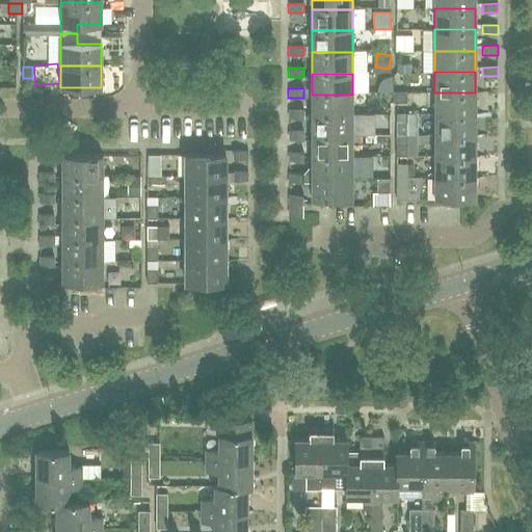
[(406,103),(406,92),(393,92),(393,103),(406,103)]
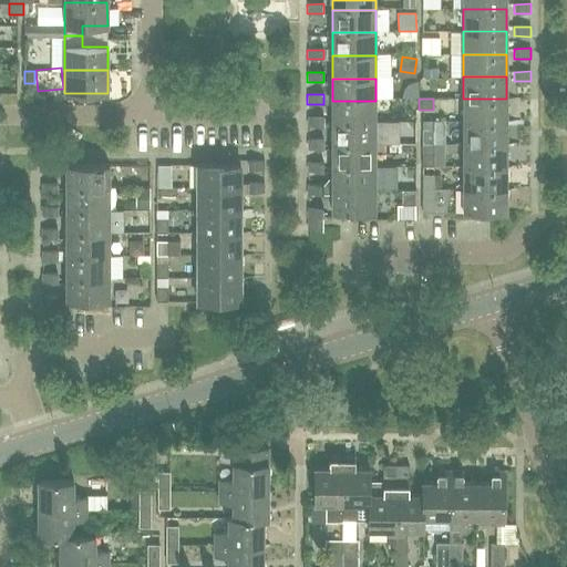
[(463,122),(506,122),(506,99),(463,99),(463,122)]
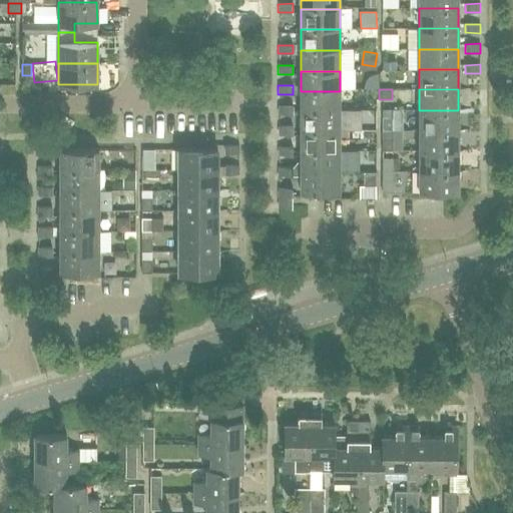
[(340,111),(340,91),(301,91),(301,111),(340,111)]
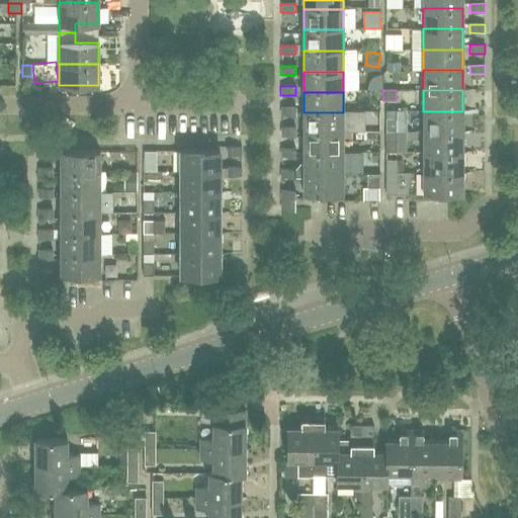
[(280,116),(295,116),(295,106),(280,107),(280,116)]
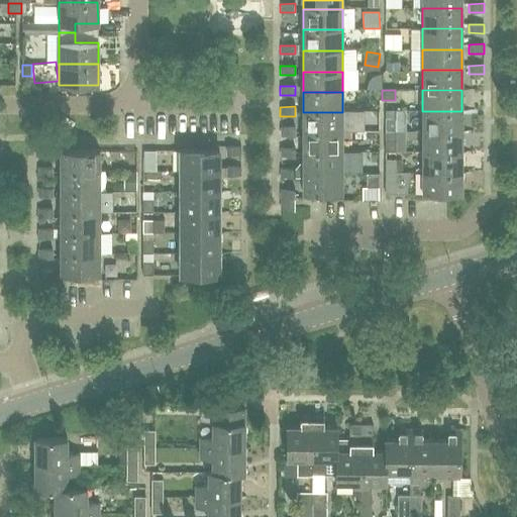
[(422,131),(461,131),(461,111),(422,111),(422,131)]
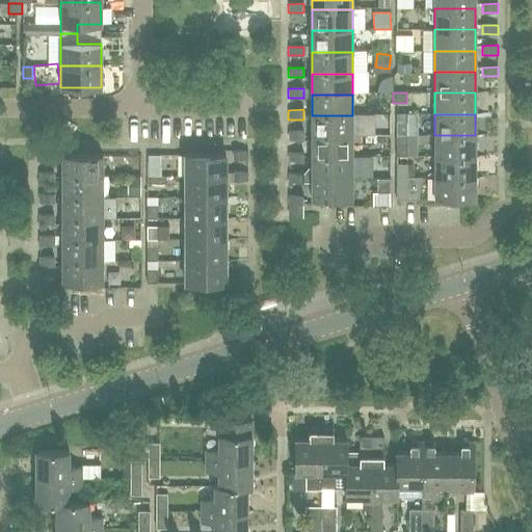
[(352,136),(352,115),(312,115),(312,136),(352,136)]
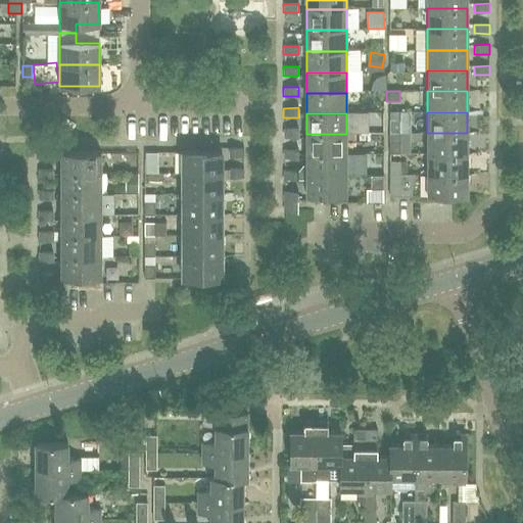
[(399,133),(399,120),(389,120),(389,133),(399,133)]
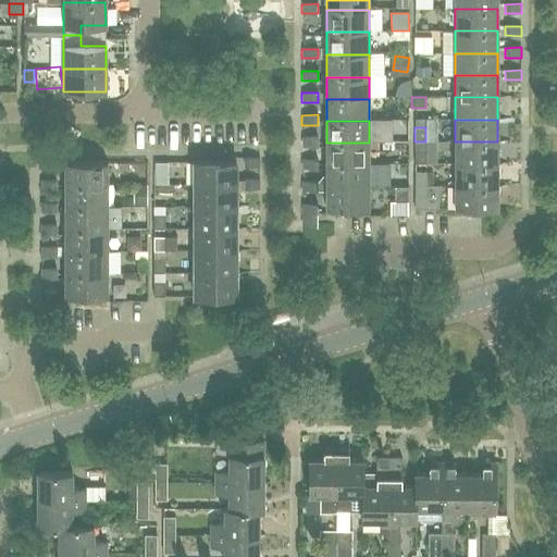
[(301,147),(318,147),(318,137),(301,137),(301,147)]
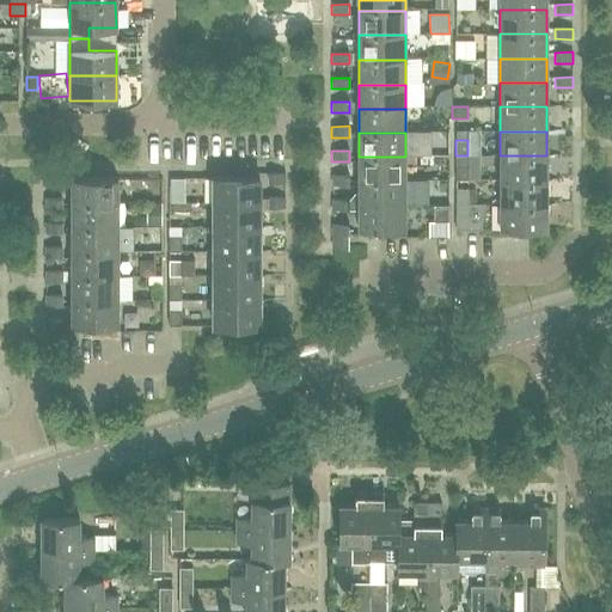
[(448,155),(418,154),(418,171),(448,172),(448,155)]
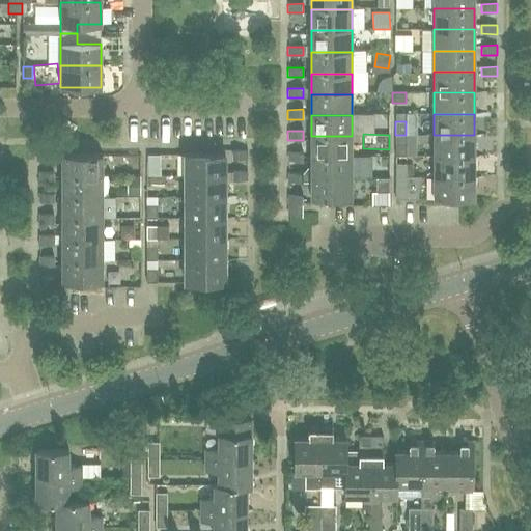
[(434,156),(474,156),(474,135),(434,135),(434,156)]
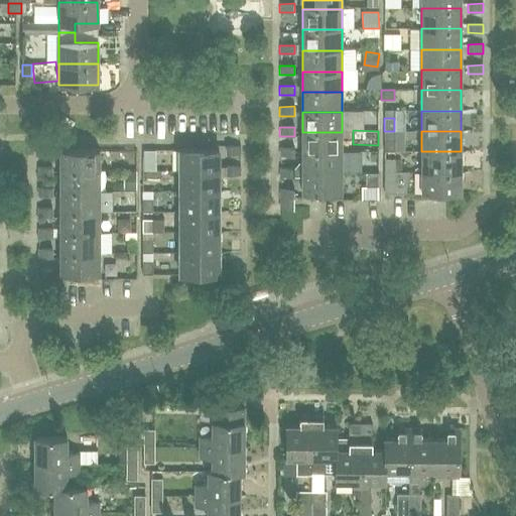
[(302,152),(342,152),(342,132),(302,132),(302,152)]
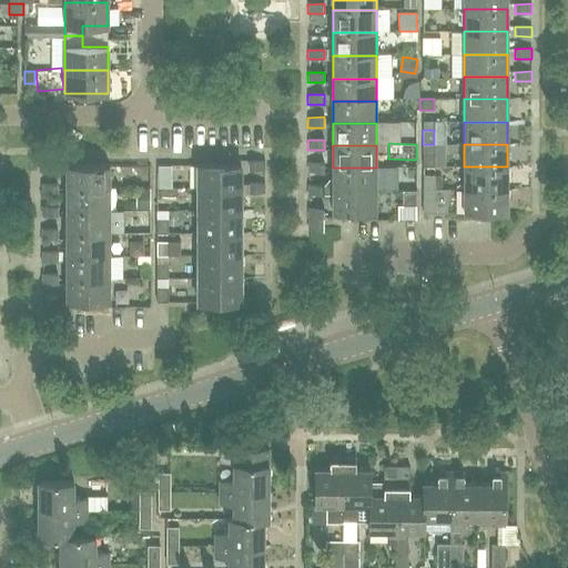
[(434,168),(434,152),(423,153),(423,166),(434,168)]
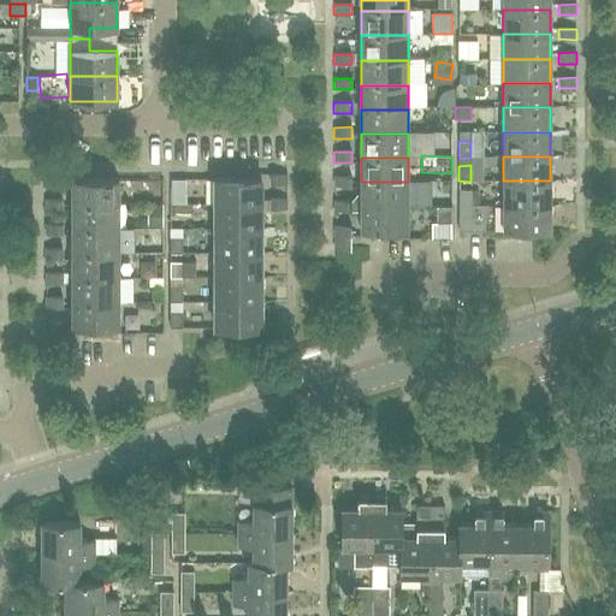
[(288,185),(288,175),(270,176),(270,185),(288,185)]
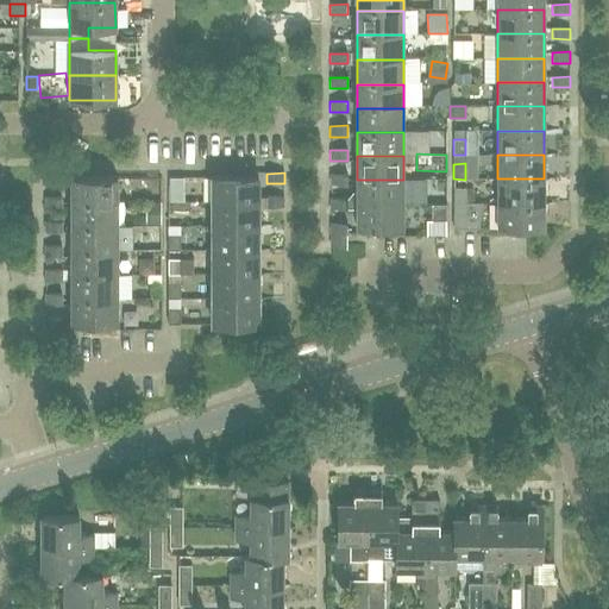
[(347,186),(347,174),(330,175),(330,184),(347,186)]
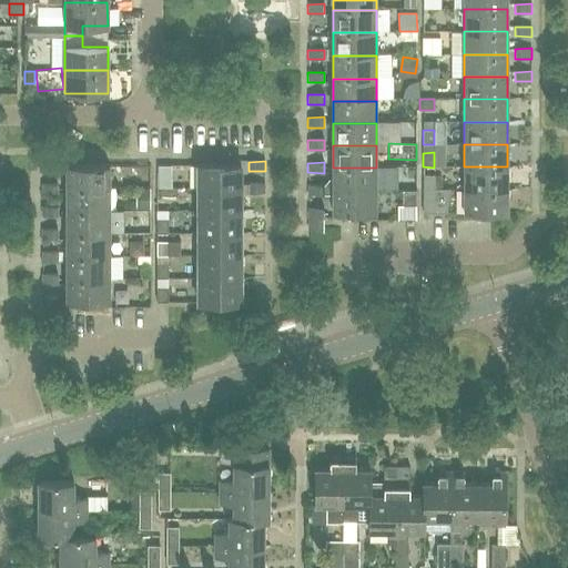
[(67,189),(110,189),(110,165),(67,165),(67,189)]
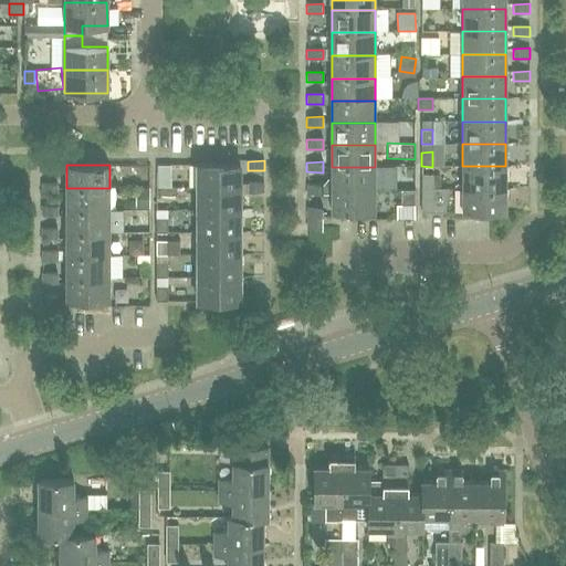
[(198,188),(240,188),(240,165),(198,165),(198,188)]
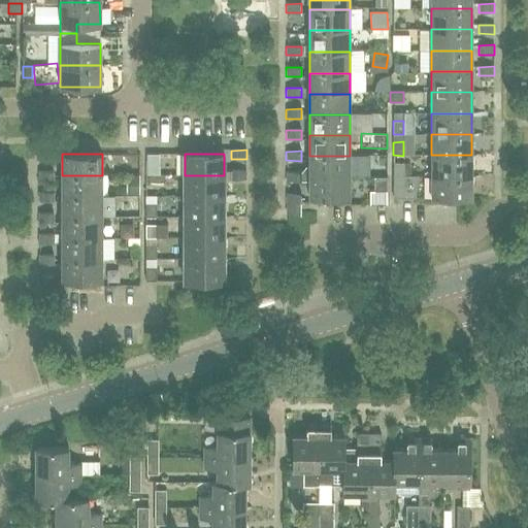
[(471,176),(471,155),(431,155),(431,177),(471,176)]
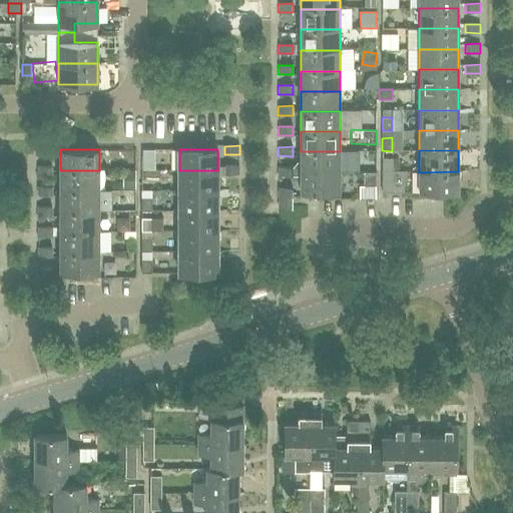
[(301,172),(340,172),(340,151),(301,151),(301,172)]
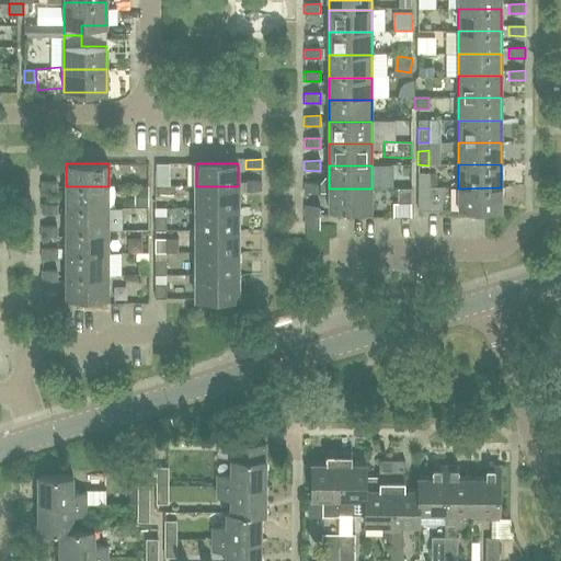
[(428,189),(428,187),(428,173),(418,173),(418,189),(428,189)]
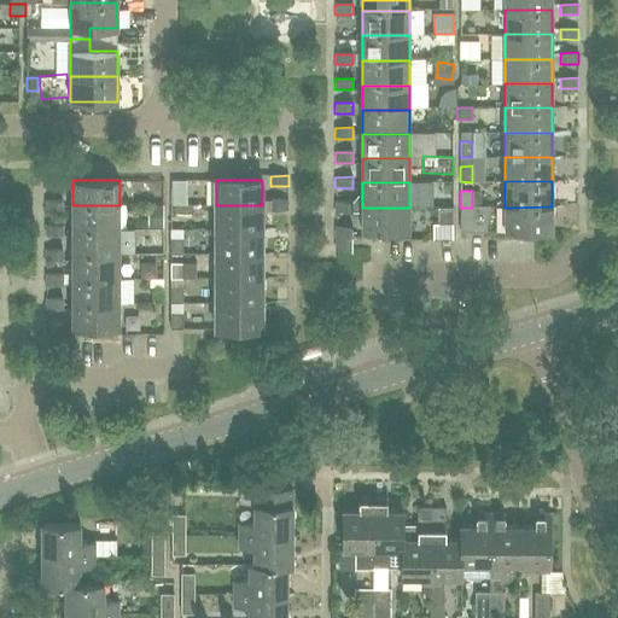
[(269,199),(270,210),(289,210),(289,199),(269,199)]
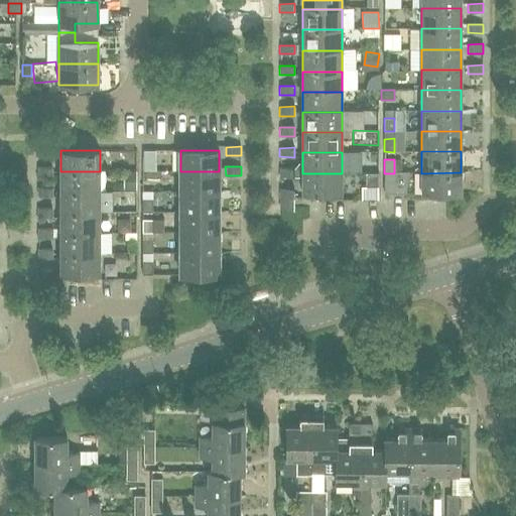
[(37,176),(52,176),(52,167),(37,167),(37,176)]
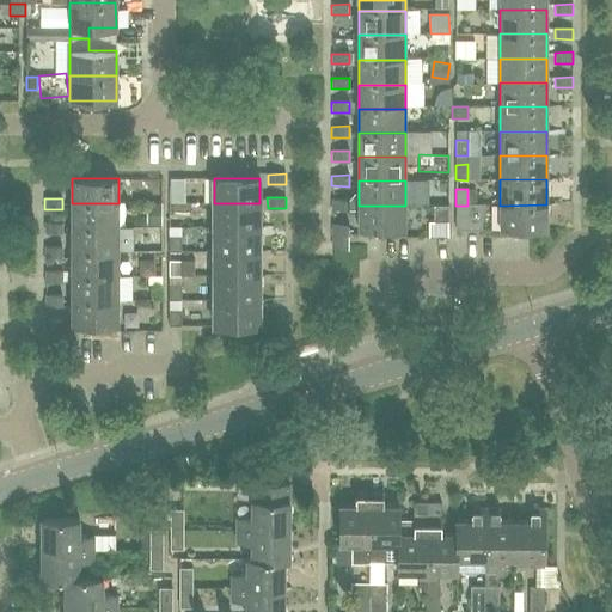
[(331,210),(348,210),(349,200),(331,200),(331,210)]
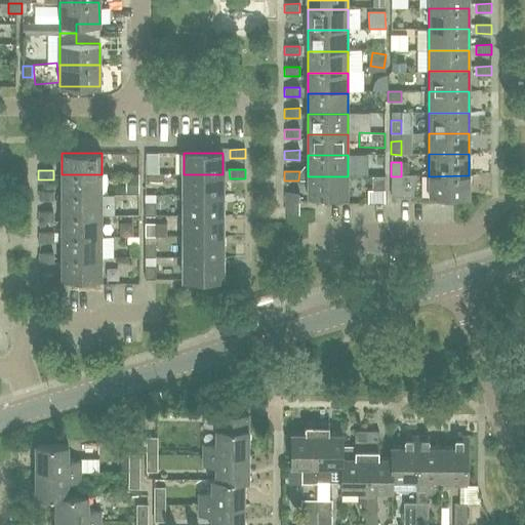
[(101,195),(102,174),(62,174),(62,195),(101,195)]
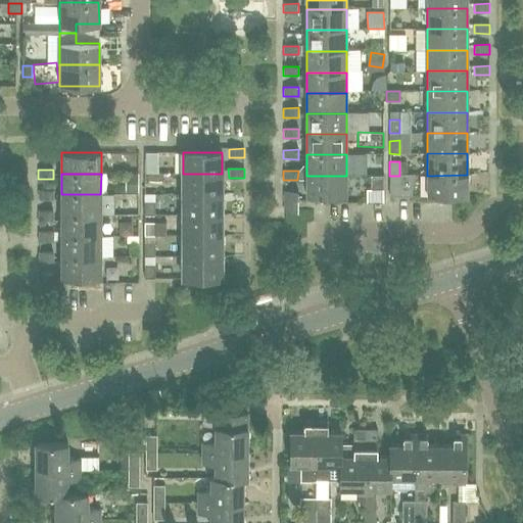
[(222,194),(222,174),(183,174),(183,194),(222,194)]
